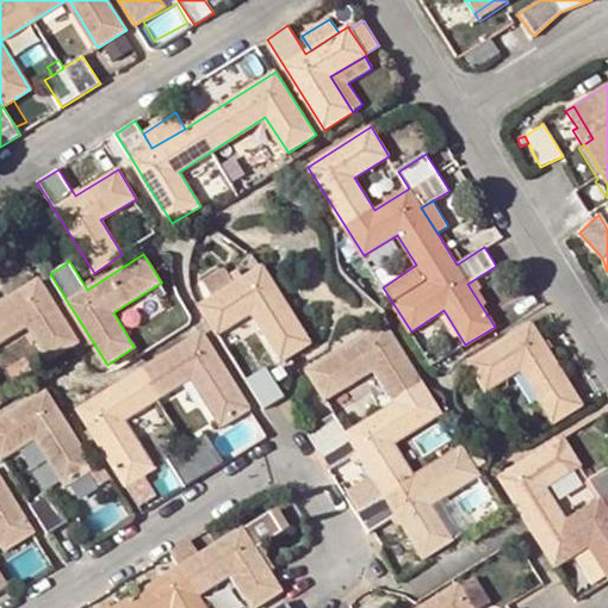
[(243,278),(235,284),(215,297),(200,306),(218,333),(252,312),(281,360),(290,355),(310,342),(262,266),(243,278)]
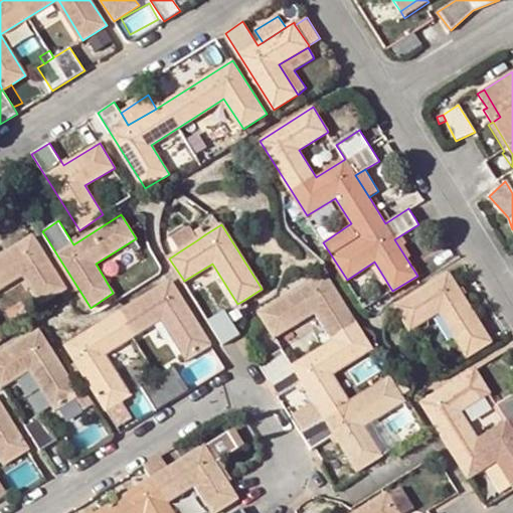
[(196,231),(192,225),(174,236),(181,250),(198,239),(194,232),(196,231)]
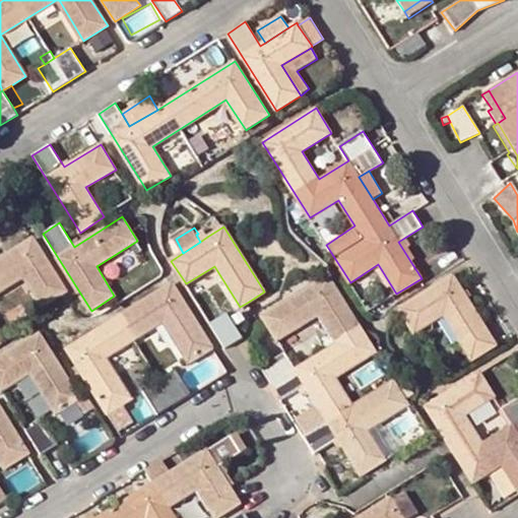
[(196,235),(200,242),(207,237),(203,230),(198,234),(196,235)]
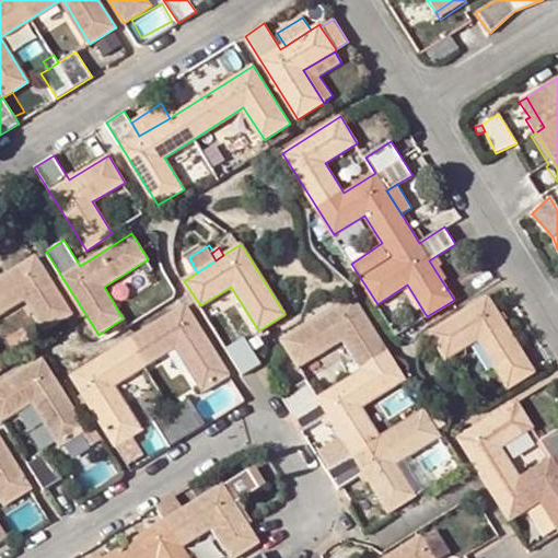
[(0,313),(25,298),(47,329),(72,314),(36,255),(0,277),(0,313)]
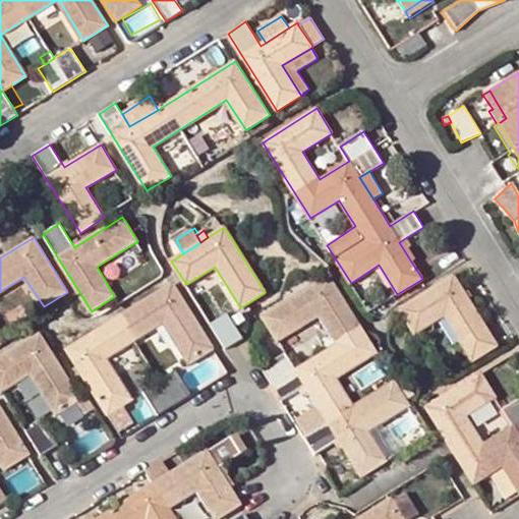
[(399,242),(411,262),(416,258),(410,247),(412,246),(407,237),(399,242)]
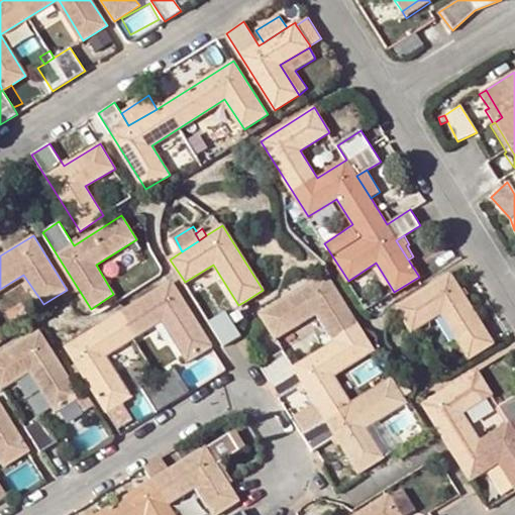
[(139,264),(128,271),(134,280),(145,273),(139,264)]
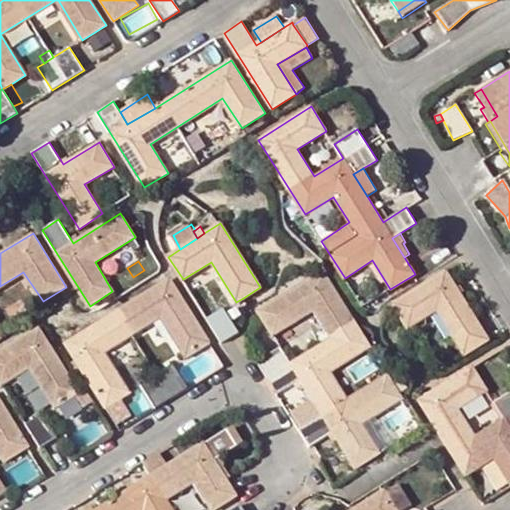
[(460,294),(456,287),(446,271),(393,304),(407,327),(437,310),(465,354),(489,339),(471,311),(460,294)]
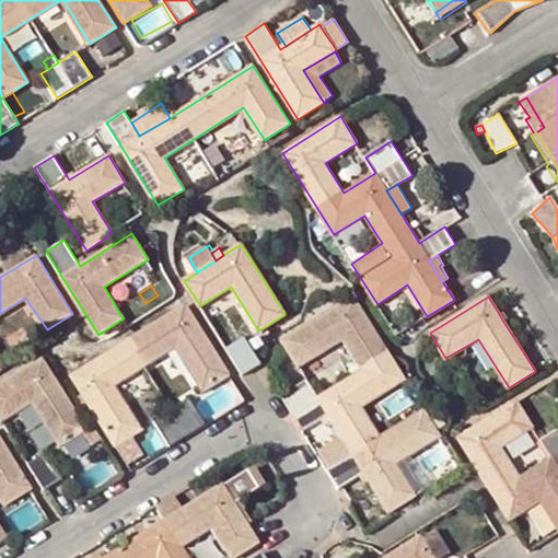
[(288,406),(292,414),(304,431),(320,422),(330,416),(334,422),(339,430),(343,436),(320,451),(330,469),(327,471),(339,488),(359,476),(365,472),(371,481),(380,496),(388,511),(415,495),(395,463),(440,436),(423,410),(393,430),(380,438),(372,426),(360,406),(404,379),(353,298),(283,341),(299,367),(344,338),(362,370),(318,397),(307,379),(281,396),(288,406)]
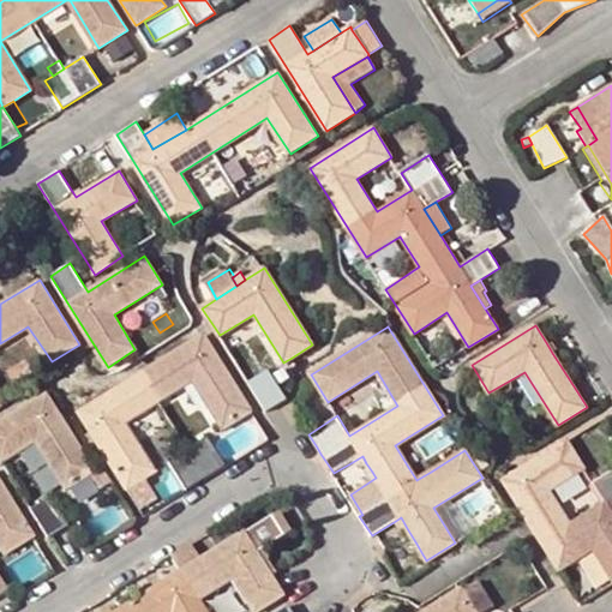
[(204,334),(78,412),(127,489),(156,471),(126,421),(193,381),(223,429),(252,411),(204,334)]
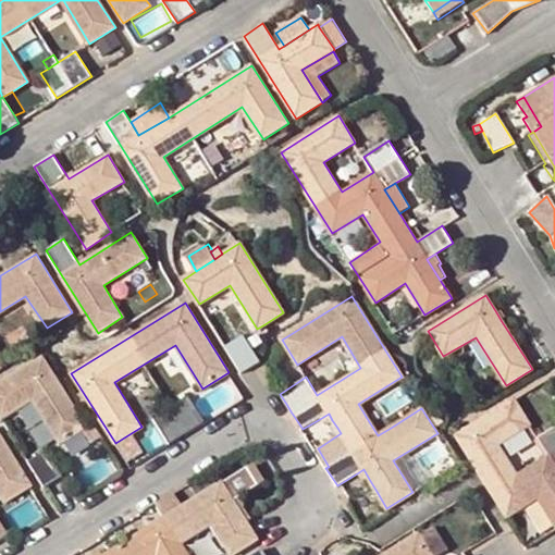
[(501,309),(496,312),(501,320),(506,317),(501,309)]
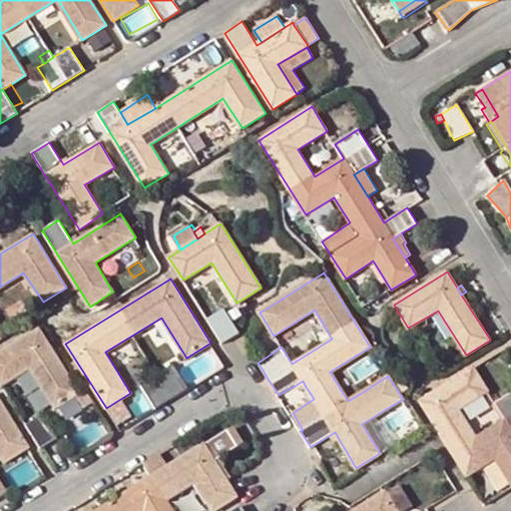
[(24,295),(2,309),(10,321),(32,308),(24,295)]
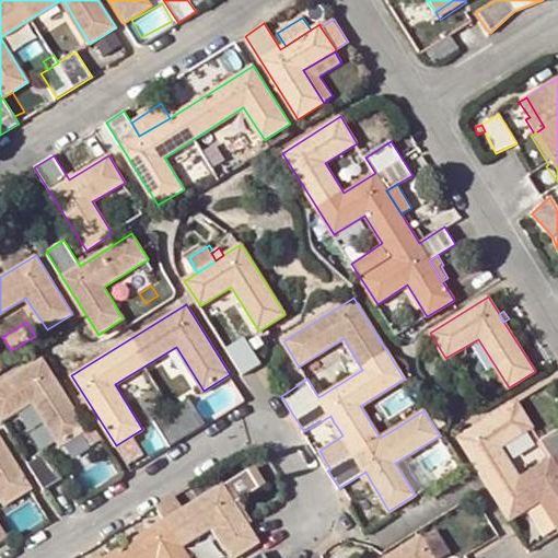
[(245,339),(227,349),(243,374),(260,362),(245,339)]
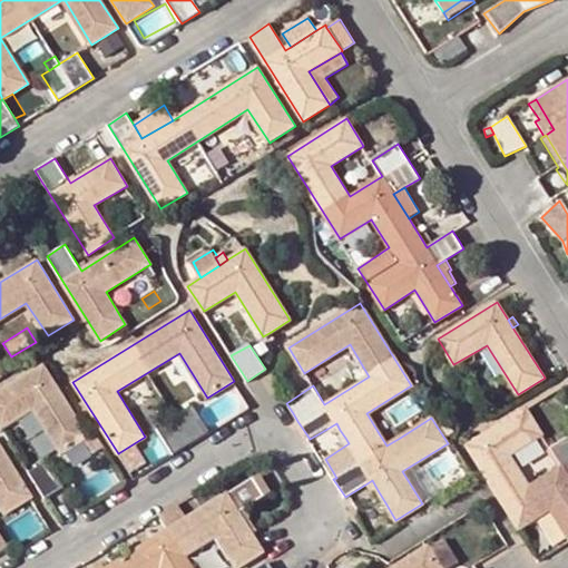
[(43,365),(0,392),(0,426),(2,429),(35,408),(62,453),(88,437),(43,365)]
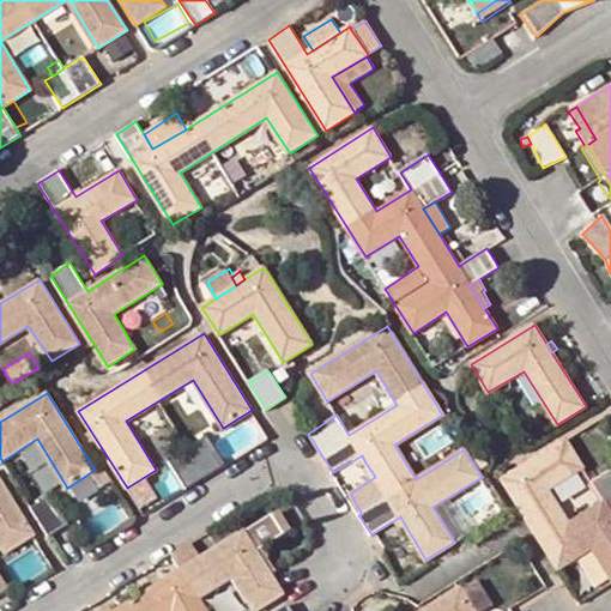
[(210,436),(169,461),(187,488),(195,482),(217,469),(225,463),(210,436)]
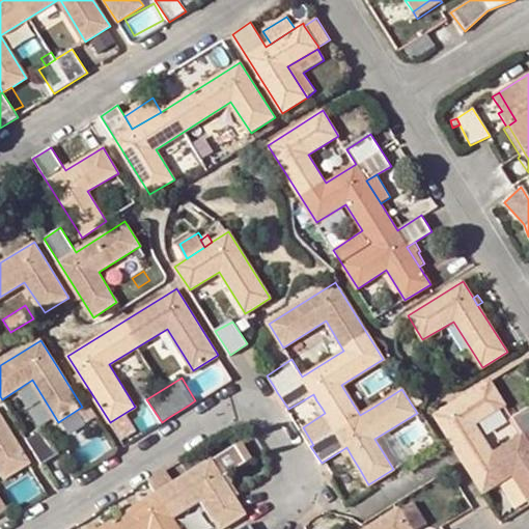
[(491,381),(435,416),(482,492),(512,474),(528,501),(528,407),(508,420),(519,437),(494,452),(476,423),(505,405),(491,381)]
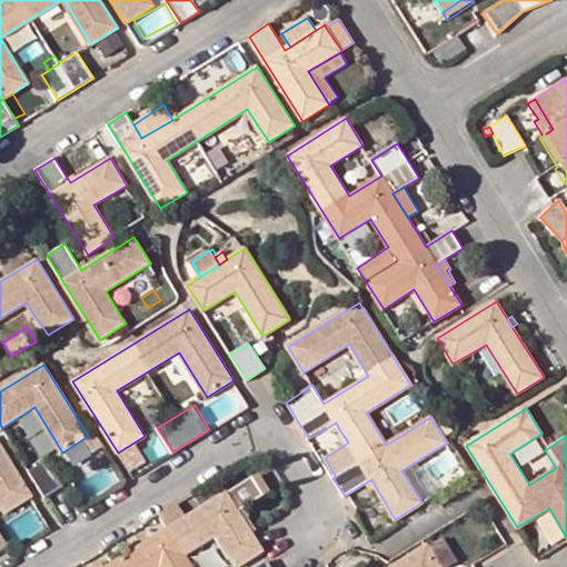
[(309,438),(297,420),(292,423),(304,441),(309,438)]
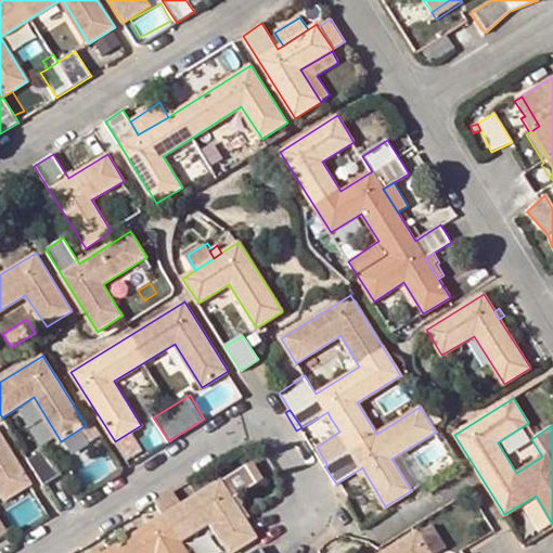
[(328,412),(317,419),(320,425),(331,419),(328,412)]
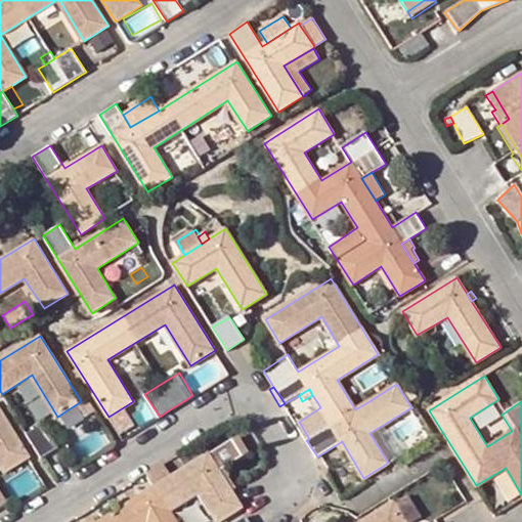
[(360,390),(348,398),(355,409),(367,402),(360,390)]
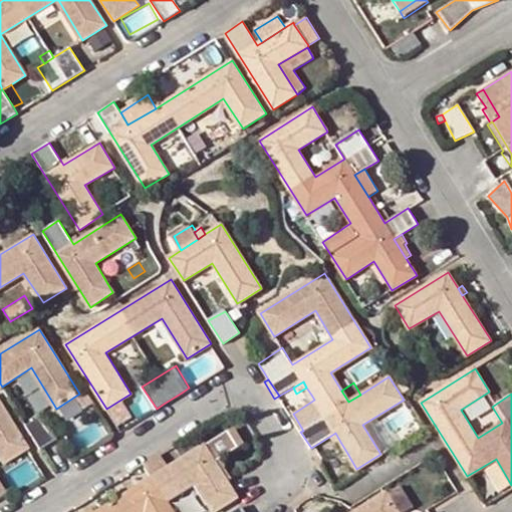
[(0,455),(5,463),(29,448),(0,402),(0,455)]
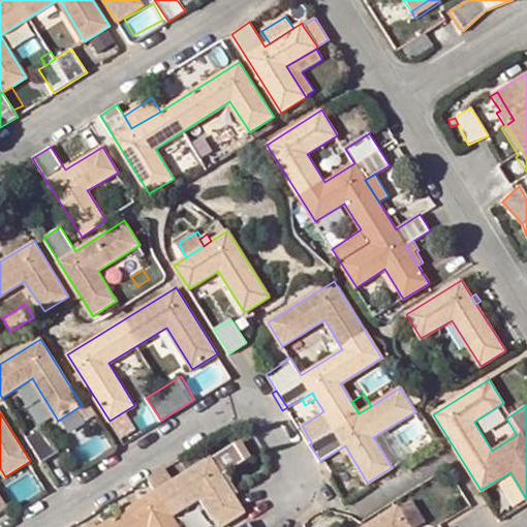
[(44,428),(27,439),(42,462),(59,452),(44,428)]
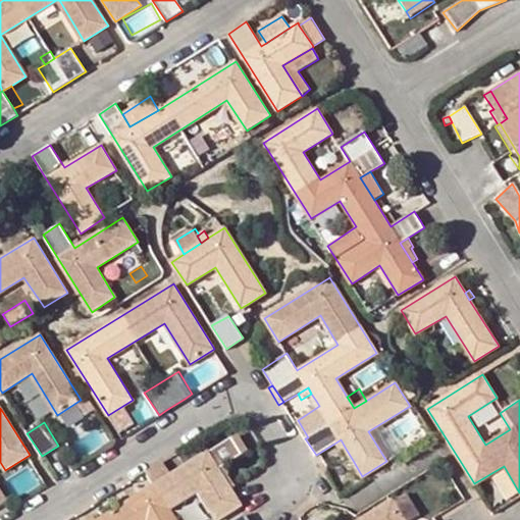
[(239,432),(230,436),(242,454),(249,450),(239,432)]
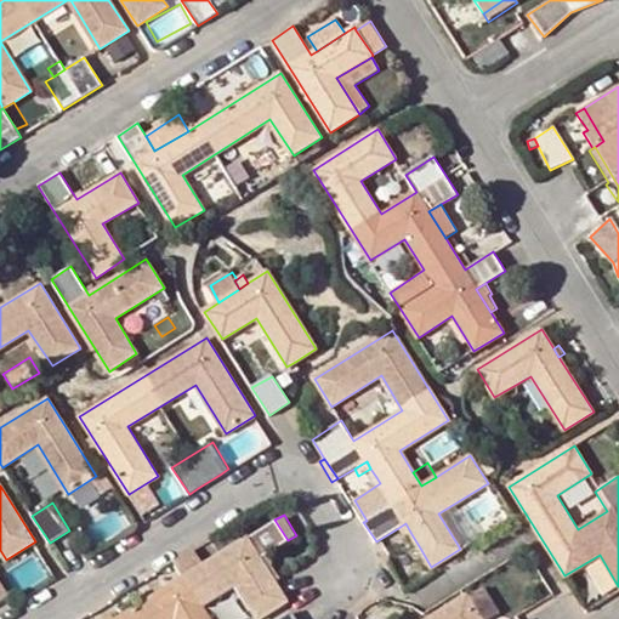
[(288,540),(274,520),(204,564),(183,578),(117,618),(209,618),(200,606),(236,584),(257,618),(288,601),(260,557),(288,540)]
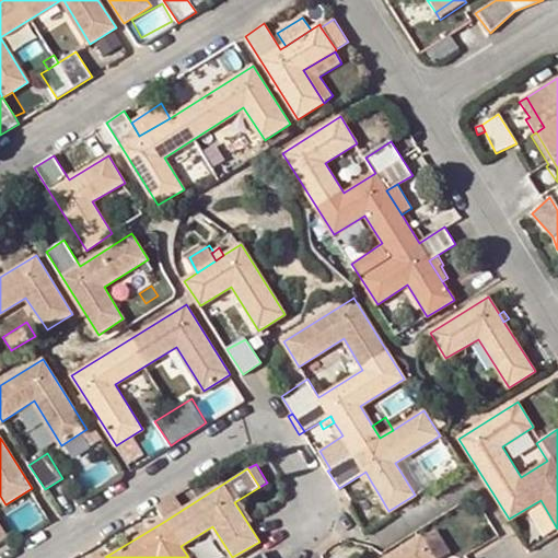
[(365,472),(359,476),(365,486),(371,481),(365,472)]
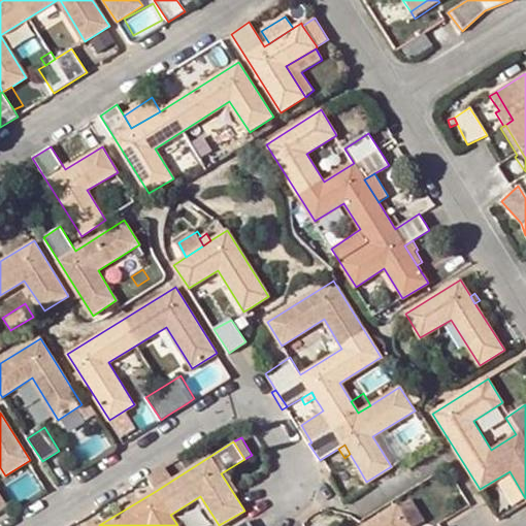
[(156,491),(173,480),(167,468),(149,480),(156,491)]
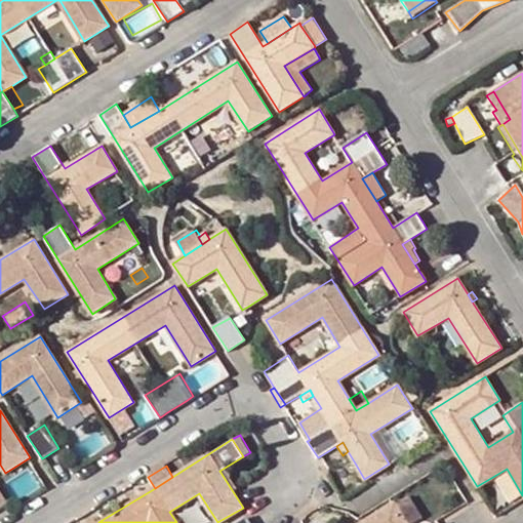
[(395,505),(405,522),(410,522),(414,521),(420,517),(407,496),(395,505)]
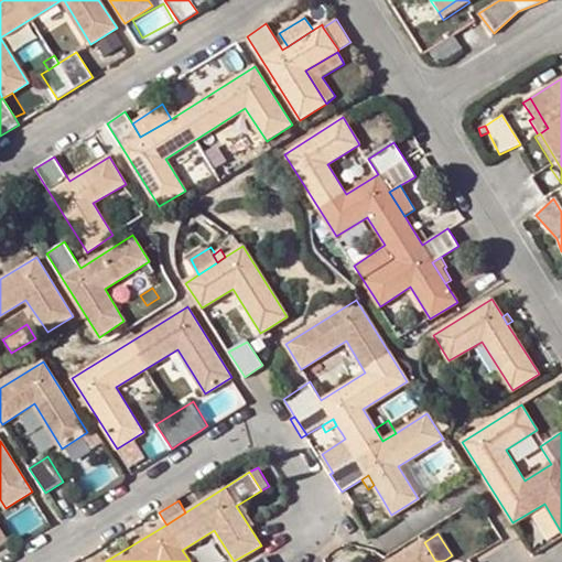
[(423,541),(389,561),(435,561),(424,542),(423,541)]
